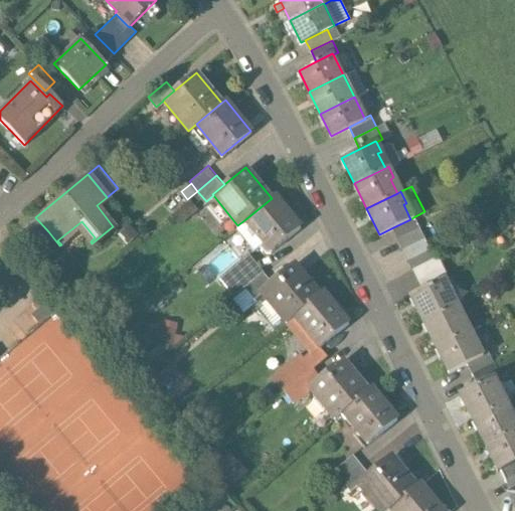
[(272,198),(245,219),(271,249),(300,225),(275,195),(272,198)]
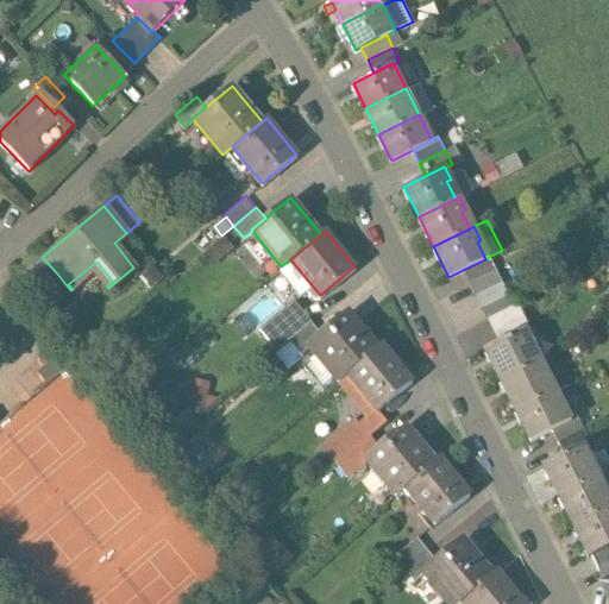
[(485,259),(465,269),(471,281),(496,269),(489,257),(485,259)]
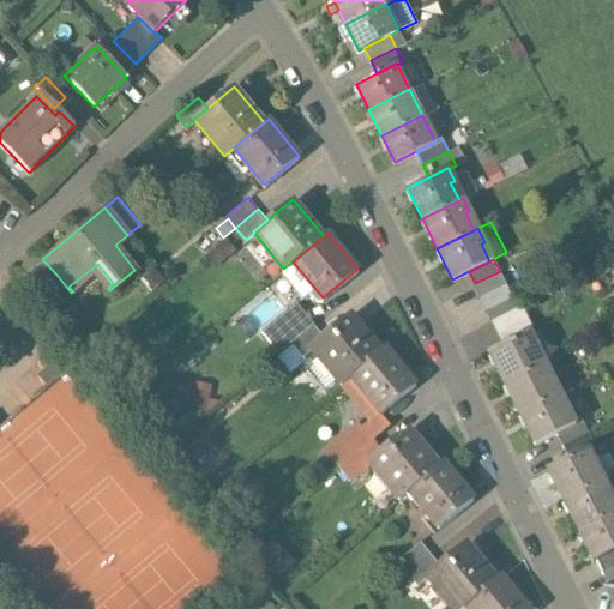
[(500,271),(475,283),(481,295),(506,283),(500,271)]
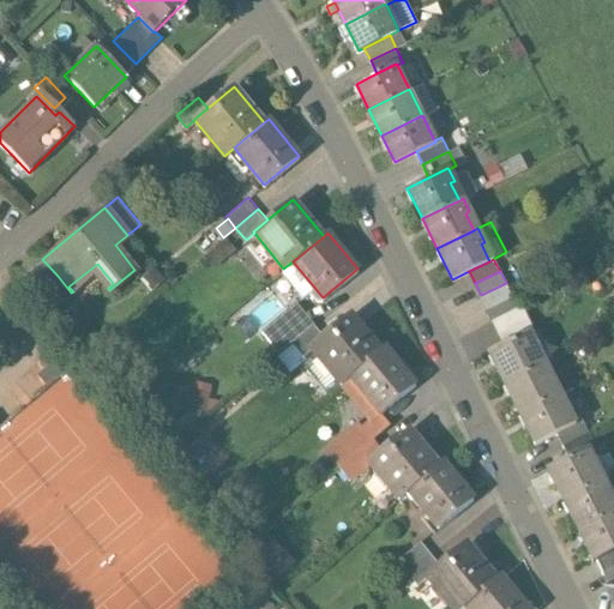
[(506,283),(481,295),(487,307),(511,295),(506,283)]
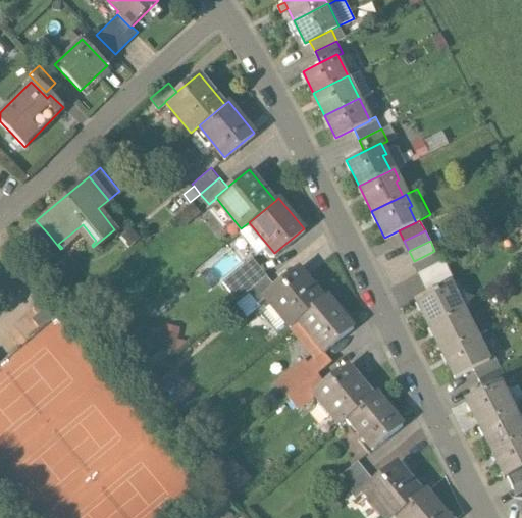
[(434,251),(414,261),(419,272),(439,261),(434,251)]
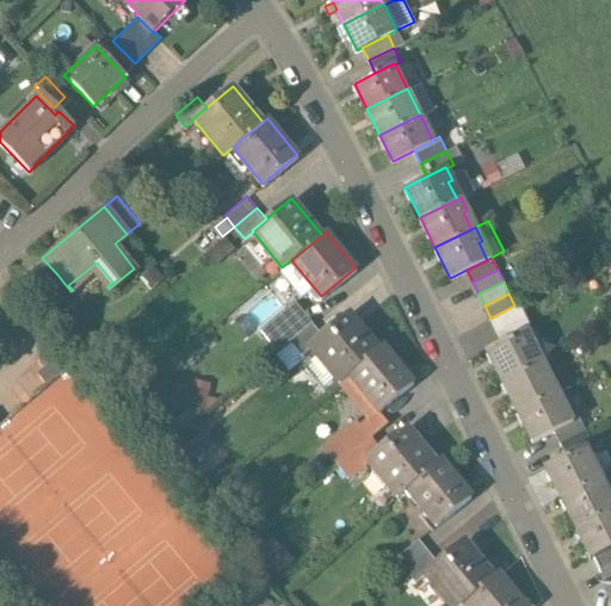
[(312,322),(294,300),(259,328),(278,351),(290,341),(312,322)]
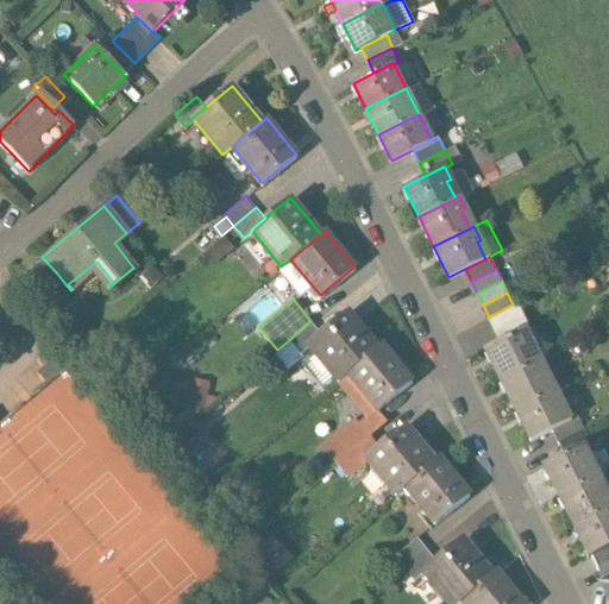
[(513,304),(489,318),(501,341),(525,329),(526,332),(531,329),(516,303),(513,304)]
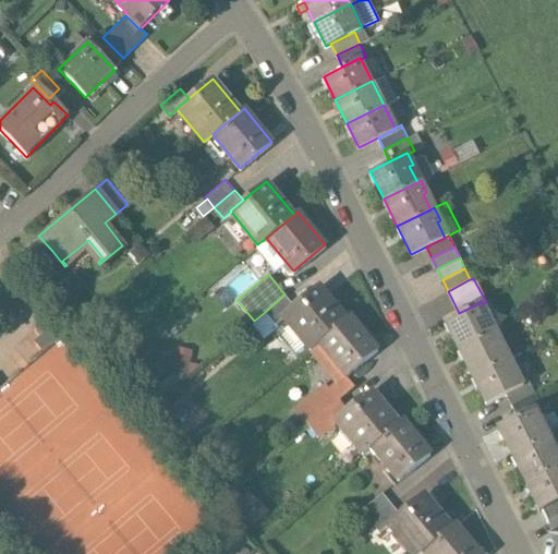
[(293,305),(282,315),(310,349),(318,341),(346,318),(318,285),(293,305)]
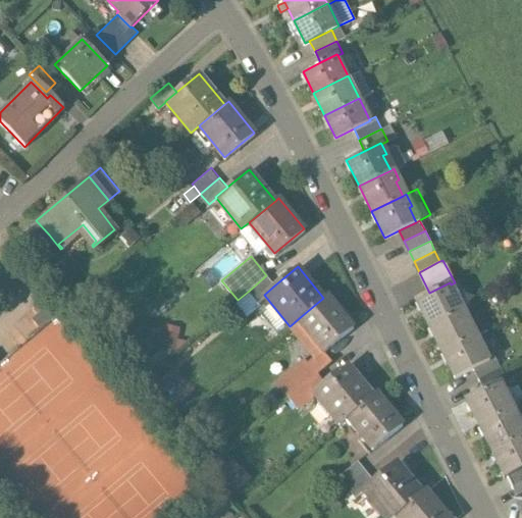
[(266,275),(248,292),(256,302),(264,295),(274,286),(266,275)]
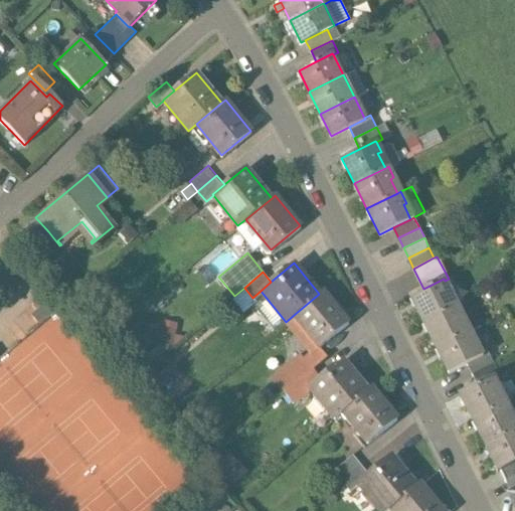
[(423,289),(410,296),(422,321),(453,306),(446,292),(450,290),(445,281),(444,279),(423,289)]
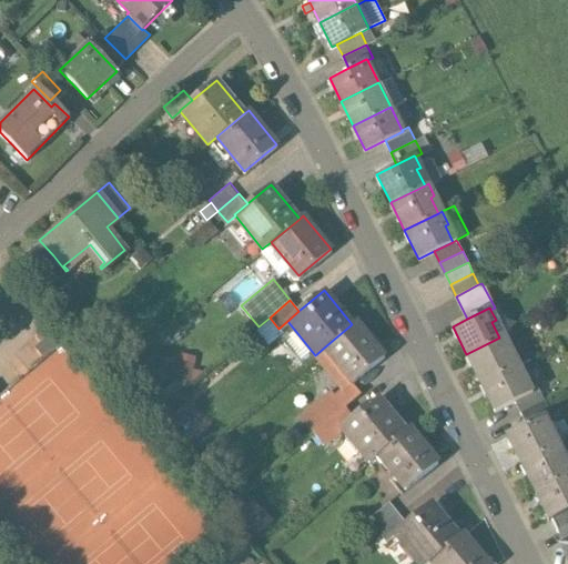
[(352,324),(324,348),(352,382),(384,355),(356,321),(352,324)]
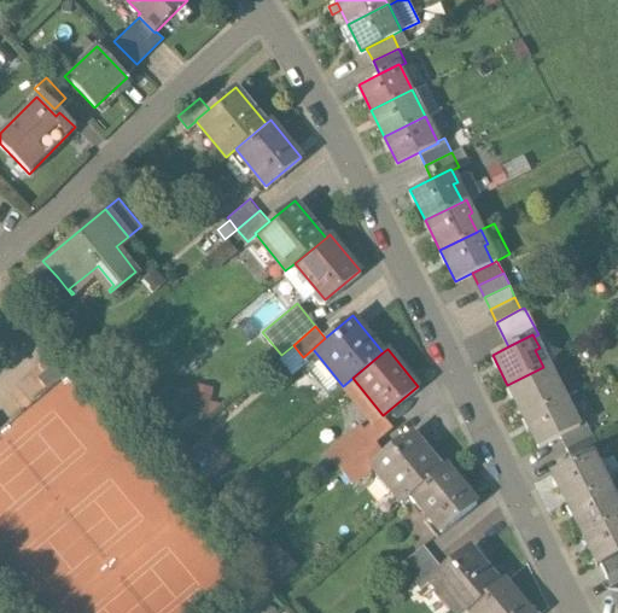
[(543,367),(507,385),(523,415),(559,397),(551,380),(554,378),(548,365),(543,367)]
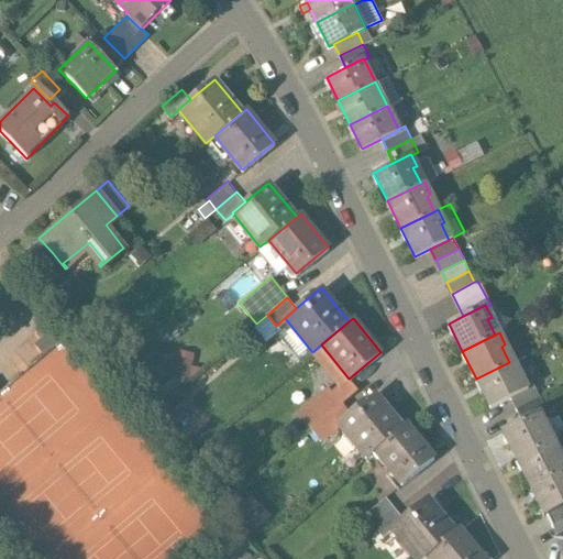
[(509,362),(476,379),(489,406),(509,396),(522,390),(515,374),(519,372),(512,360),(509,362)]
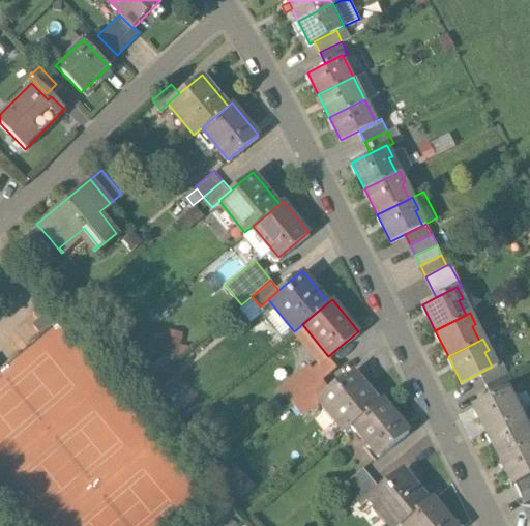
[(501,360),(495,363),(496,364),(492,367),(479,373),(486,384),(507,374),(501,360)]
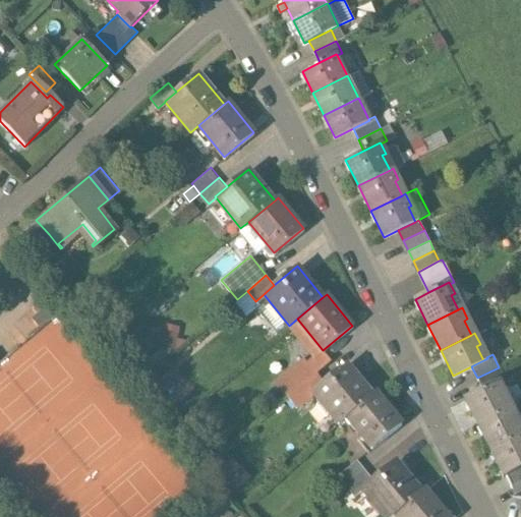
[(315,372),(303,358),(276,382),(287,396),(297,388),(315,372)]
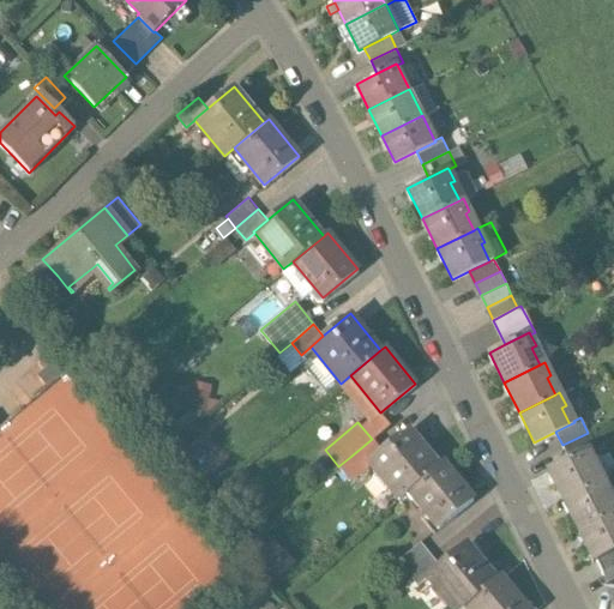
[(381,450),(368,462),(398,498),(408,490),(438,465),(408,428),(381,450)]
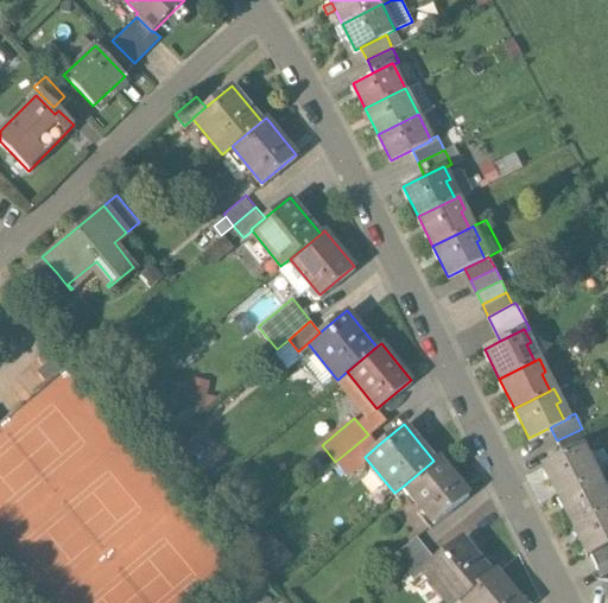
[(582,429),(557,440),(563,454),(582,444),(583,445),(589,443),(582,429)]
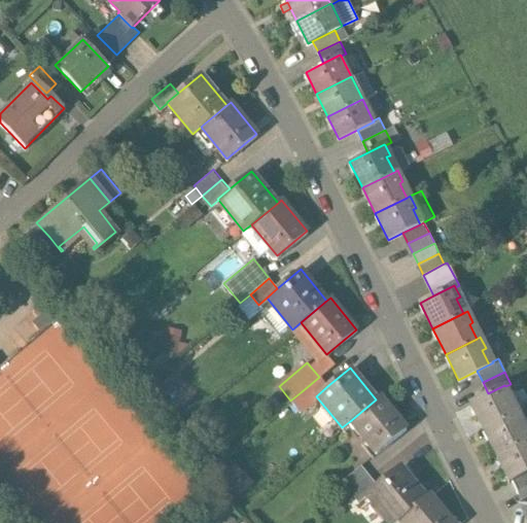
[(319,377),(301,392),(310,403),(316,396),(327,386),(319,377)]
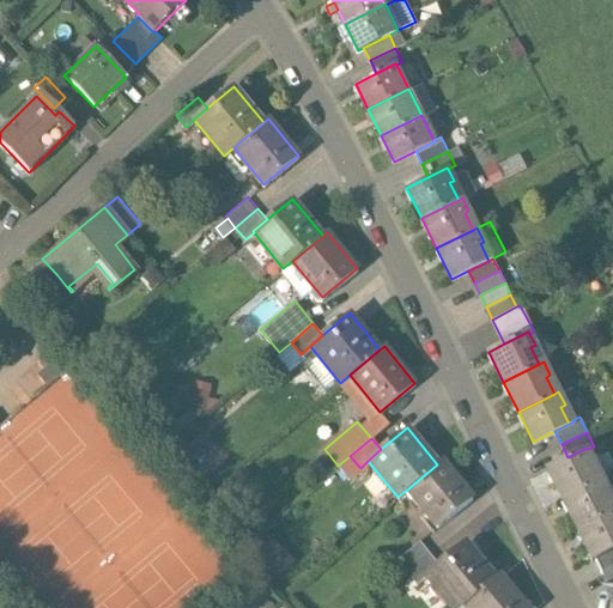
[(568,457),(546,468),(562,499),(598,480),(589,463),(594,461),(588,449),(587,448),(568,457)]
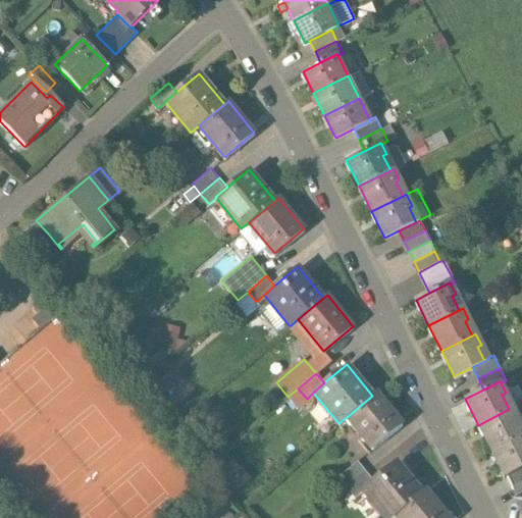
[(274,382),(262,393),(271,404),(283,394),(274,382)]
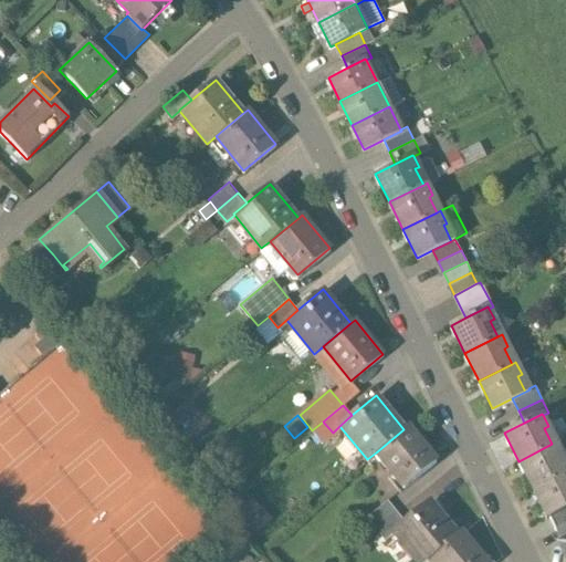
[(404,429),(376,453),(405,486),(437,459),(408,426),(404,429)]
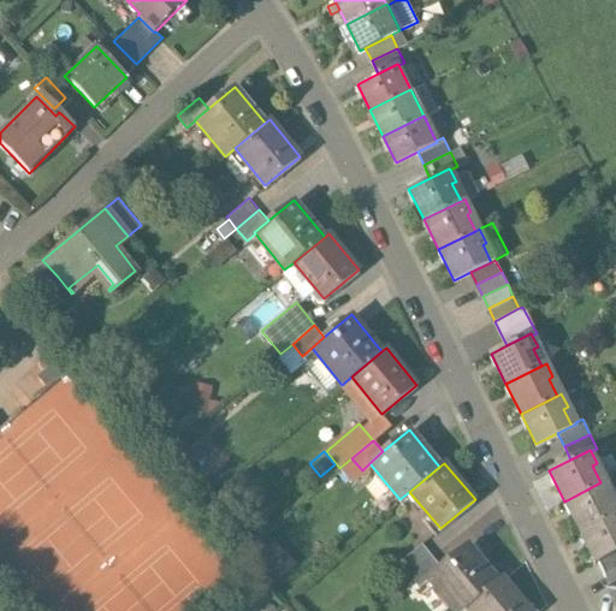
[(600,482),(564,502),(580,532),(615,512),(608,496),(612,493),(605,481),(600,482)]
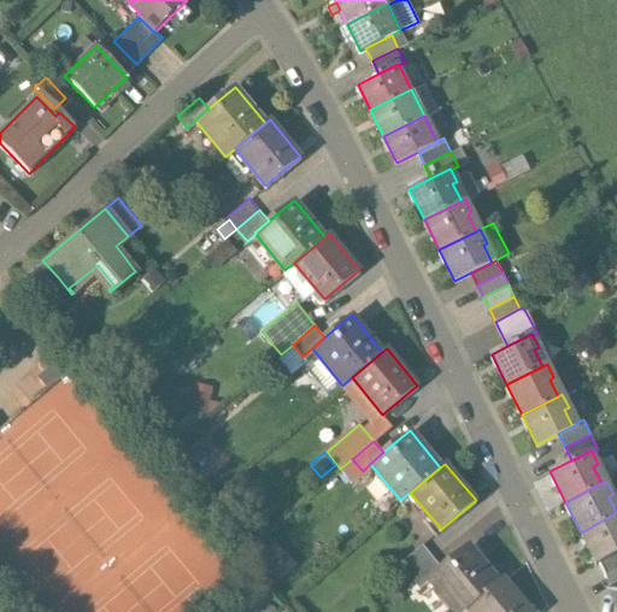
[(616,513),(581,533),(595,563),(598,562),(616,551),(616,513)]
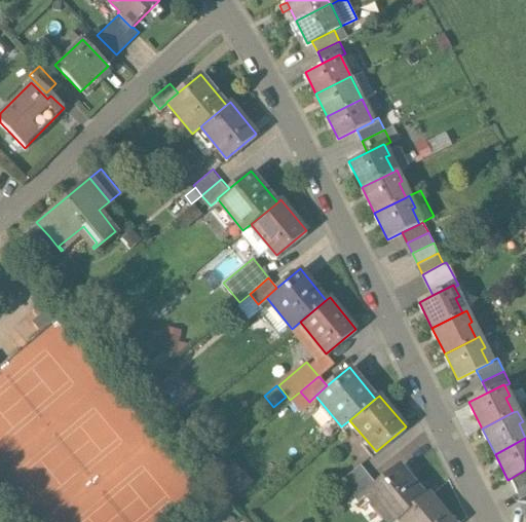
[(369,474),(361,463),(341,480),(349,489),(369,474)]
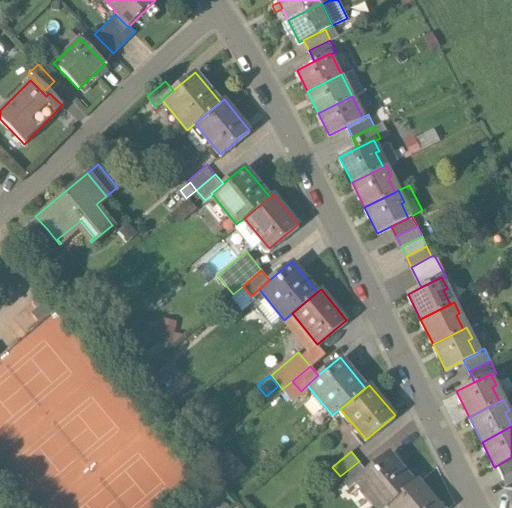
[(413,483),(388,453),(367,470),(355,480),(356,481),(377,507),(383,507),(388,504),(413,483)]
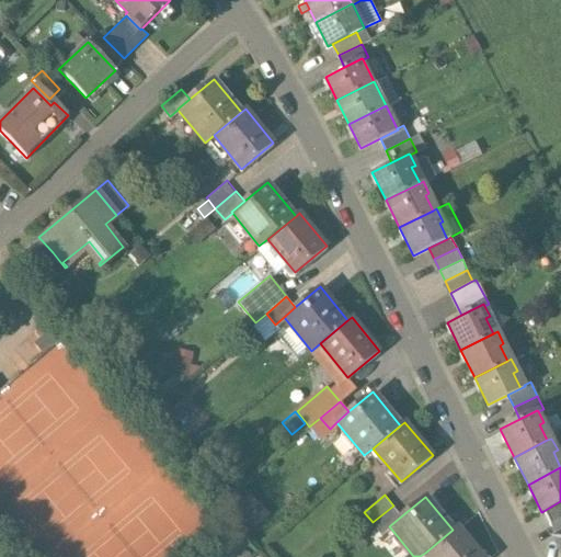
[(560,501),(544,511),(550,523),(560,516),(560,501)]
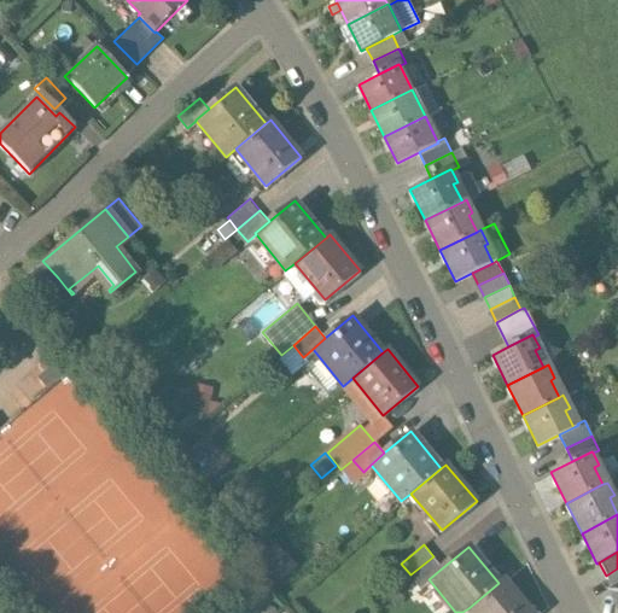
[(443,567),(433,556),(410,574),(421,588),(430,581),(429,579),(443,567)]
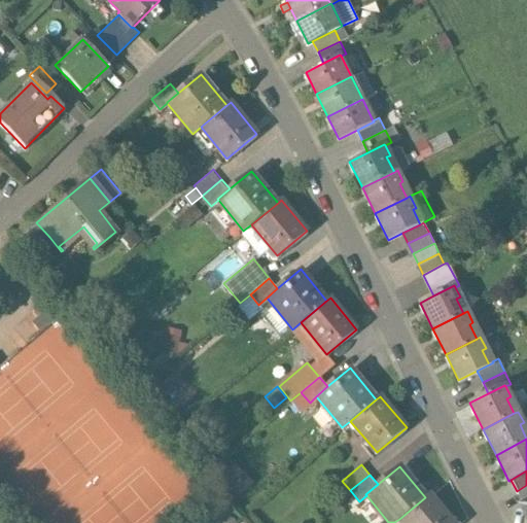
[(526,485),(517,491),(522,502),(526,499),(526,485)]
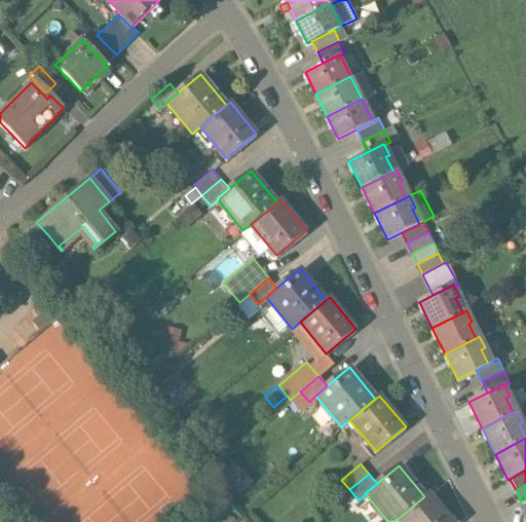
[(424,496),(399,518),(402,521),(452,521),(428,493),(424,496)]
